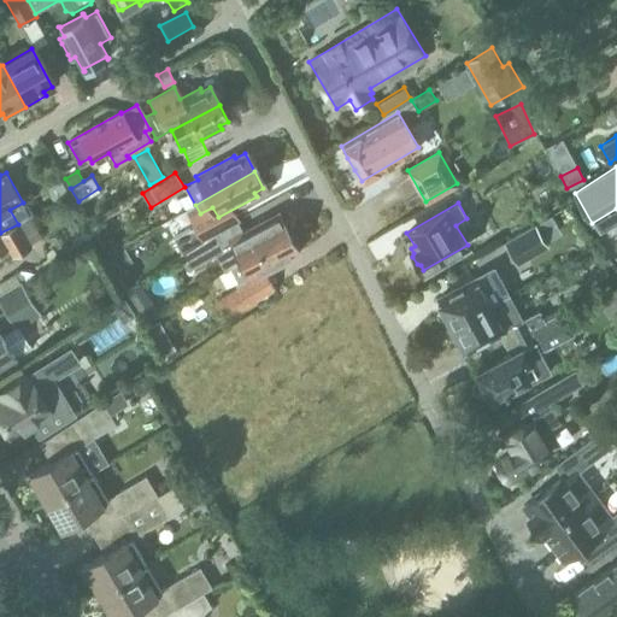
[(217,231),(195,246),(204,260),(233,245),(240,258),(288,233),(289,231),(278,211),(270,216),(230,236),(224,227),(217,231)]
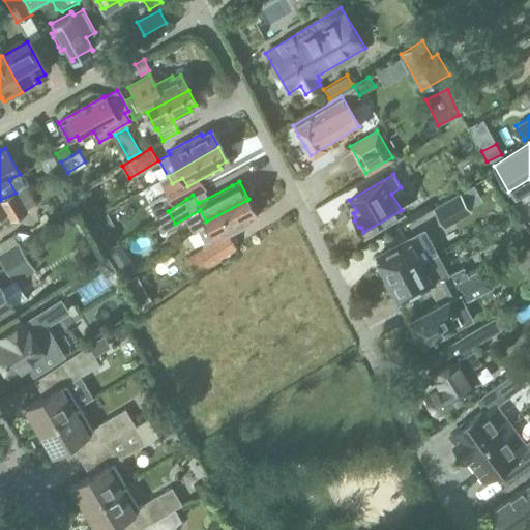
[(168,211),(186,199),(180,187),(150,204),(157,217),(168,211)]
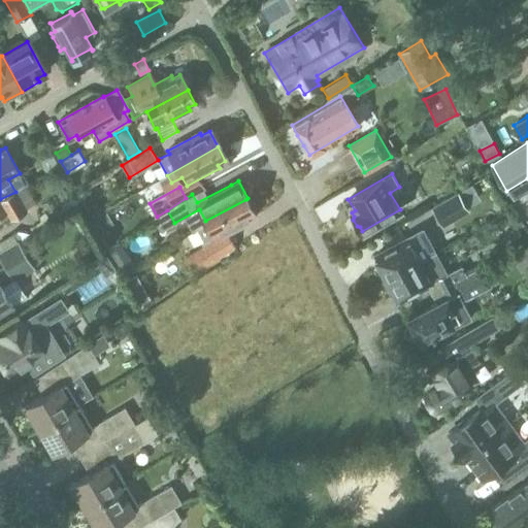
[(0,199),(0,215),(6,212),(9,219),(25,211),(15,192),(0,199)]
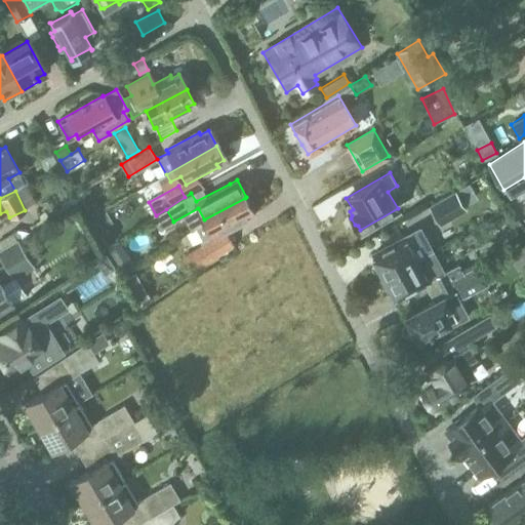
[(467,212),(455,193),(430,208),(441,227),(467,212)]
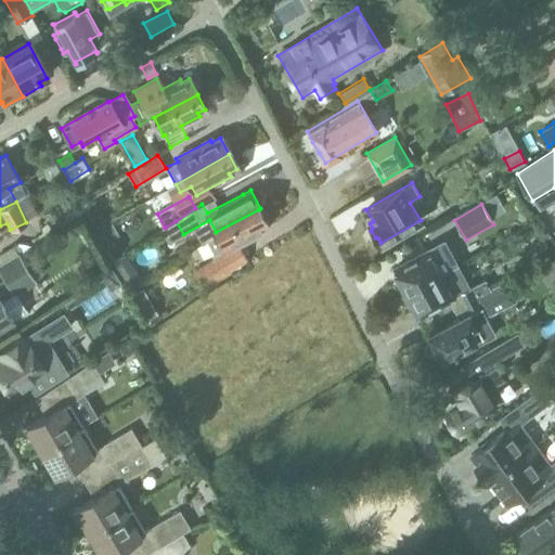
[(259,209),(216,232),(207,237),(215,253),(224,247),(227,250),(262,231),(261,228),(269,223),(267,220),(269,217),(266,211),(261,210),(260,208),(259,209)]
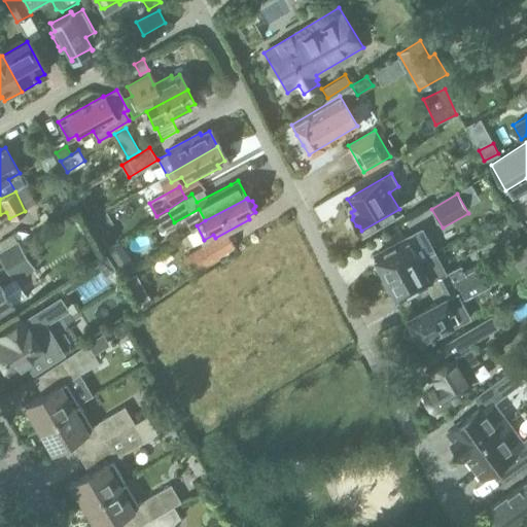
[(113,223),(106,211),(92,220),(99,232),(113,223)]
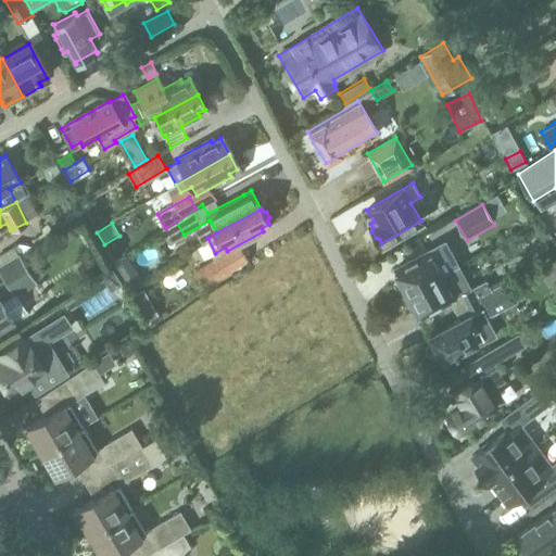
[(456,265),(457,264),(445,241),(394,269),(400,279),(399,283),(402,290),(405,290),(406,292),(456,265)]
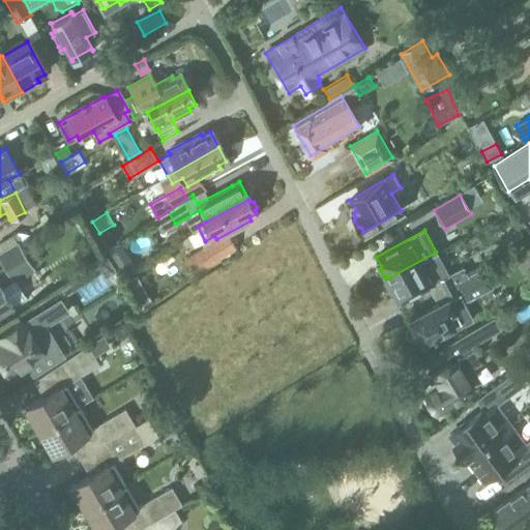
[(16,239),(0,249),(0,257),(6,267),(0,270),(0,312),(12,304),(1,287),(33,266),(16,239)]
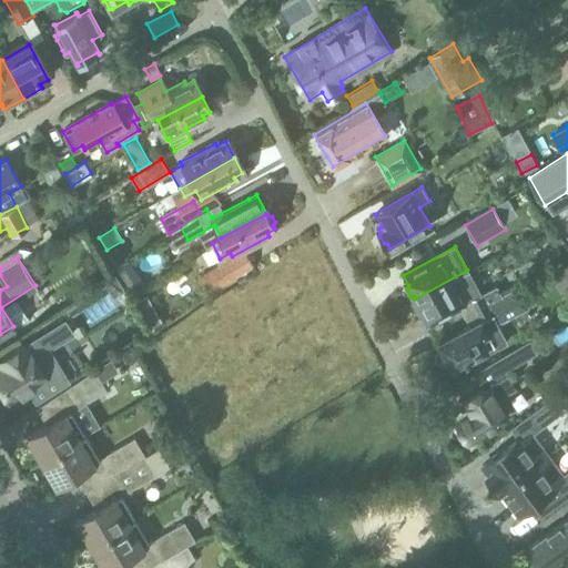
[(223,261),(219,264),(198,277),(209,294),(233,277),(223,261)]
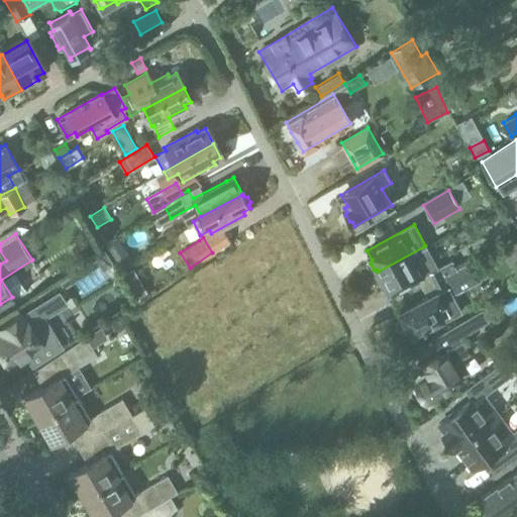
[(516,237),(500,248),(509,264),(516,259),(516,237)]
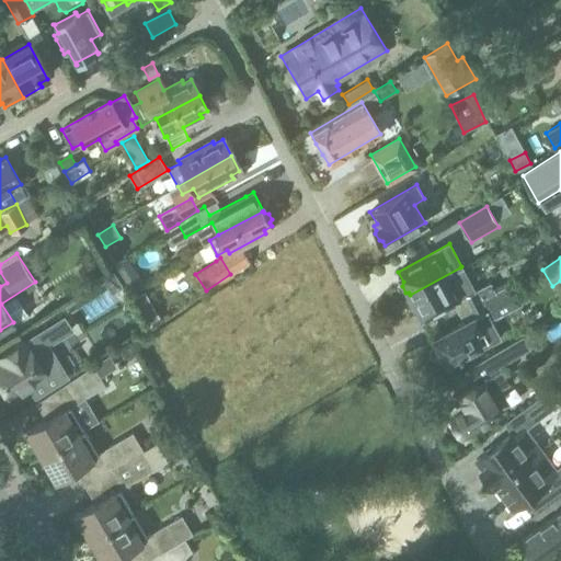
[(460,267),(410,295),(411,297),(410,300),(413,308),(416,308),(422,319),(462,298),(467,307),(494,293),(489,283),(473,292),(471,289),(469,287),(465,286),(462,282),(464,279),(464,276),(464,274),(461,270),(460,267)]
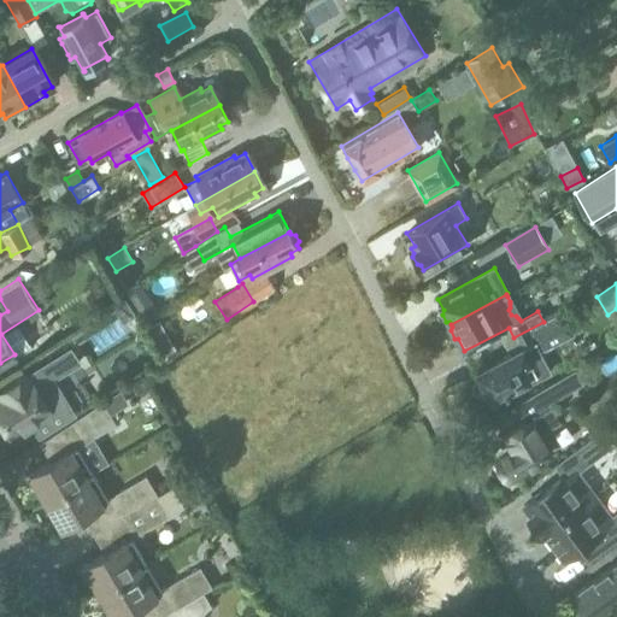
[(123,298),(112,305),(118,315),(123,322),(135,313),(123,298)]
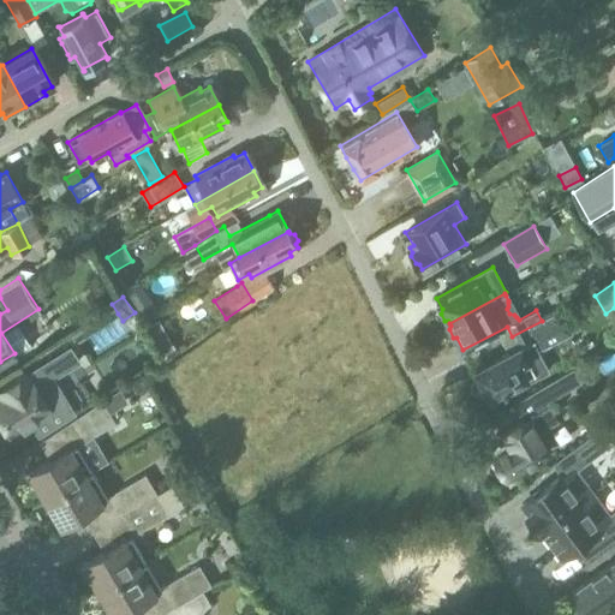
[(138,308),(145,320),(159,311),(150,299),(138,308)]
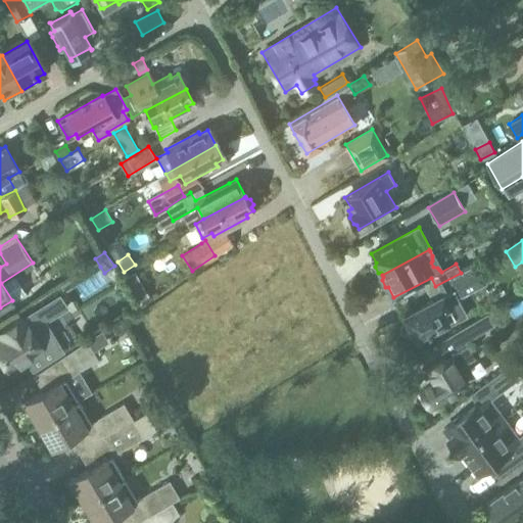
[(435,286),(430,289),(434,298),(403,315),(409,326),(408,328),(412,335),(414,335),(415,337),(446,321),(448,324),(467,315),(458,298),(485,283),(476,265),(461,273),(435,286)]
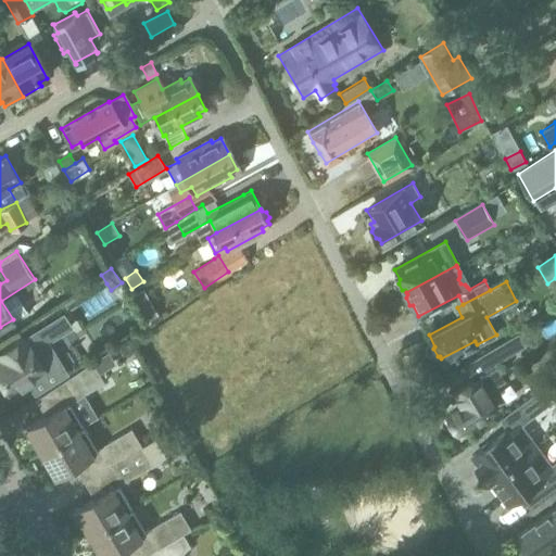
[(155,308),(142,315),(148,324),(160,316),(155,308)]
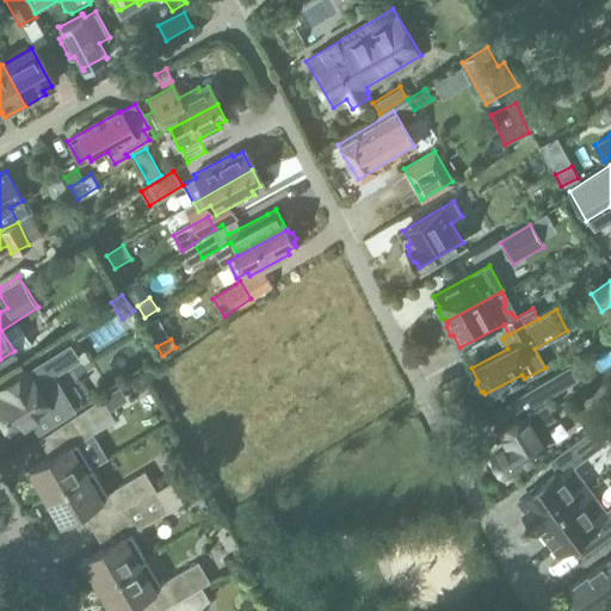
[(0,388),(4,394),(0,395),(0,414),(10,431),(30,418),(34,424),(68,400),(51,375),(79,357),(69,344),(0,388)]
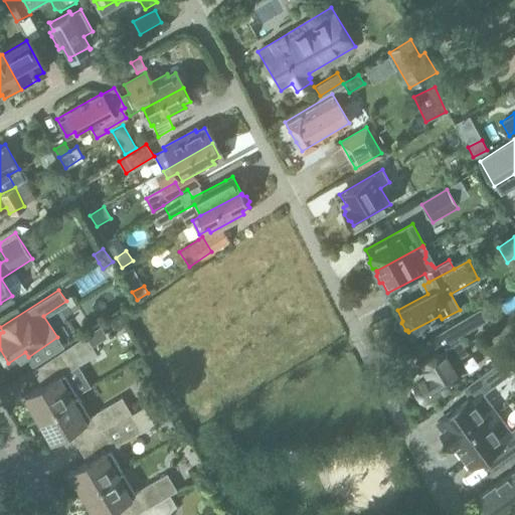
[(477,346),(467,331),(487,319),(480,307),(443,331),(444,332),(430,340),(438,353),(408,371),(415,382),(413,384),(422,399),(457,378),(448,363),(477,346)]
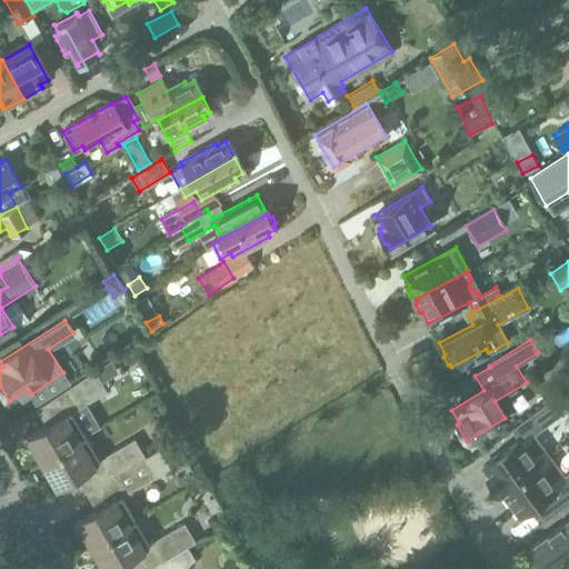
[(75,410),(106,390),(95,370),(63,390),(75,410)]
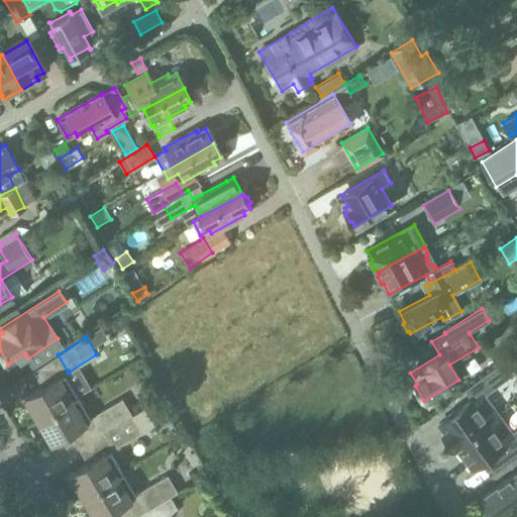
[(452,447),(497,414),(483,395),(510,375),(501,362),(464,389),(472,399),(437,424),(442,430),(441,432),(452,447)]
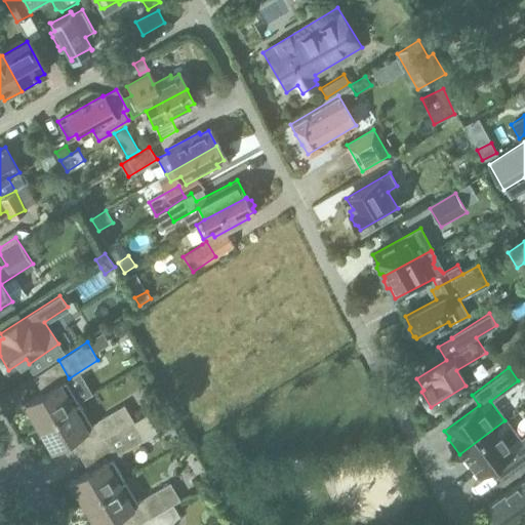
[(25,402),(31,412),(29,414),(36,427),(79,401),(65,377),(25,402)]
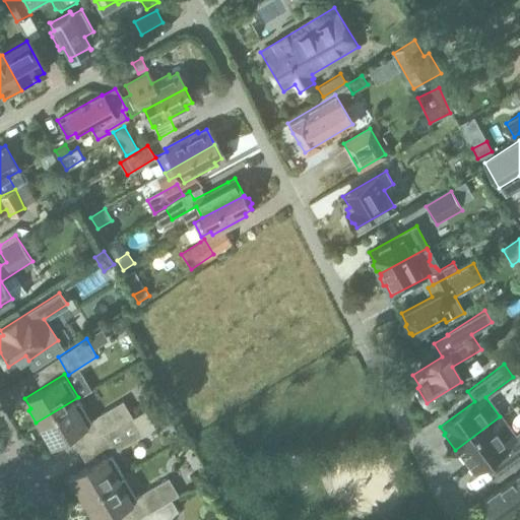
[(78,397),(36,423),(43,436),(46,434),(52,444),(69,434),(91,420),(78,397)]
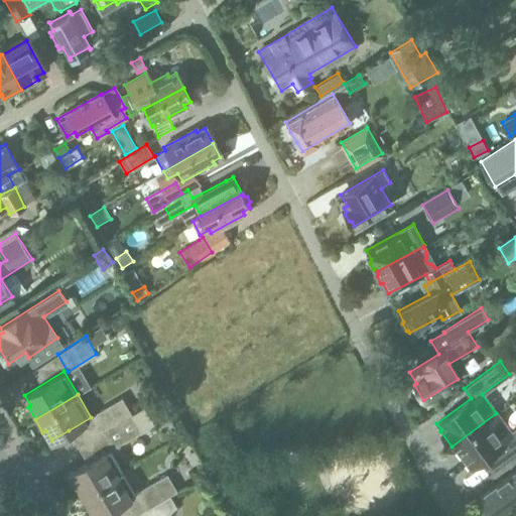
[(103,431),(132,414),(122,397),(94,414),(103,431)]
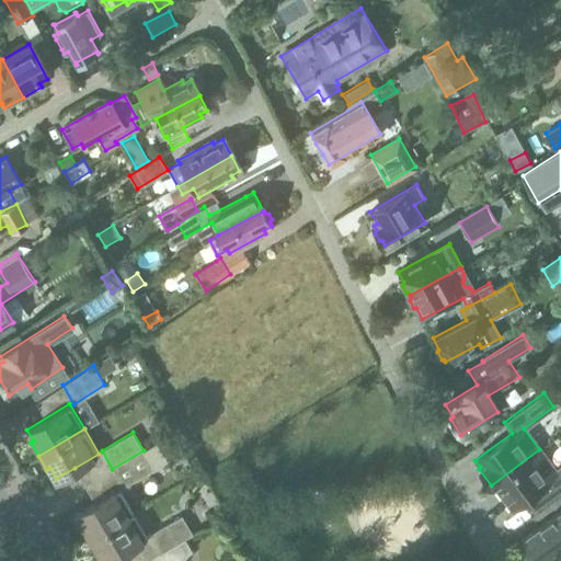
[(539,449),(491,485),(492,487),(493,484),(511,508),(533,491),(541,503),(560,488),(560,465),(554,470),(539,449)]
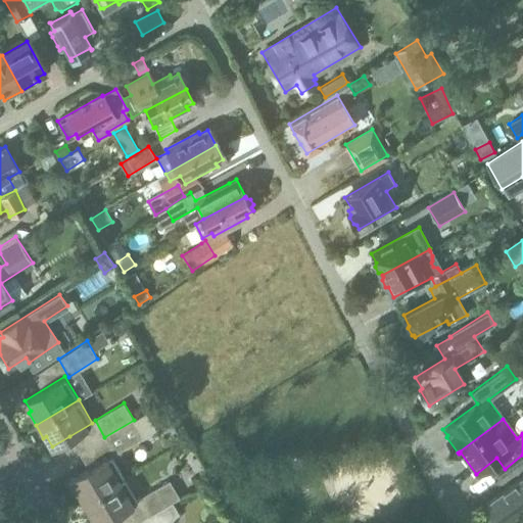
[(104,437),(114,454),(143,436),(134,420),(104,437)]
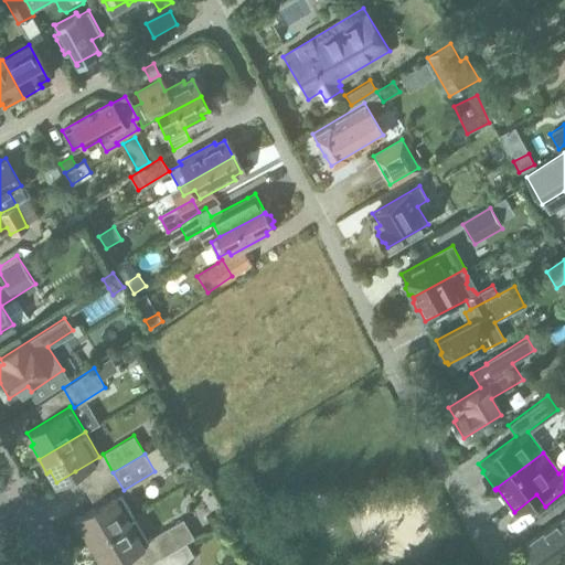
[(135,515),(119,491),(76,516),(83,528),(81,530),(88,543),(135,515)]
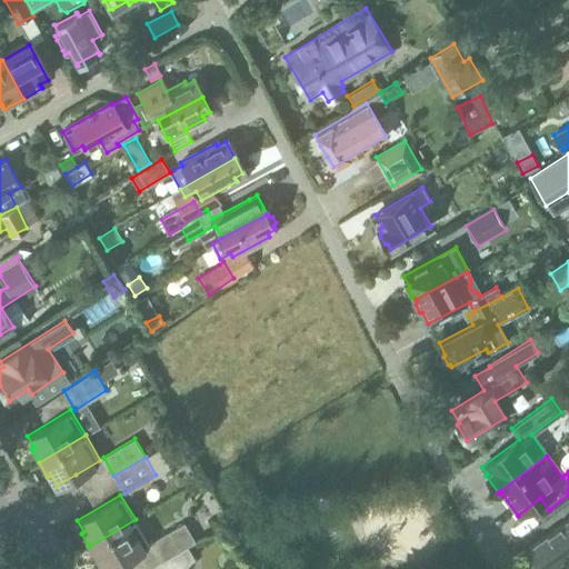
[(568,518),(528,548),(543,568),(546,568),(568,552),(568,518)]
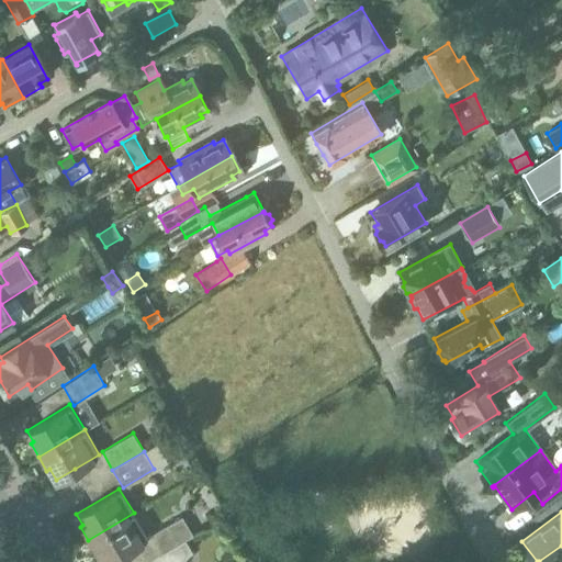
[(134,513),(88,540),(96,553),(99,552),(103,561),(107,561),(148,538),(134,513)]
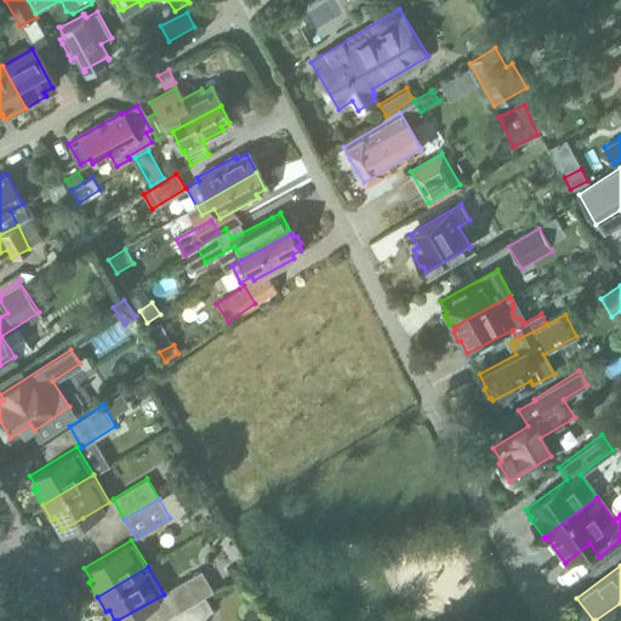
[(214,591),(201,570),(166,591),(178,611),(180,610),(205,596),(214,591)]
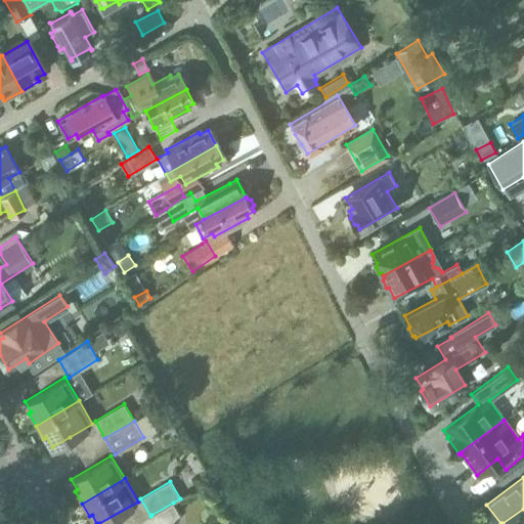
[(151,515),(150,516),(148,517),(149,519),(151,523),(169,523),(179,514),(173,503),(151,515)]
